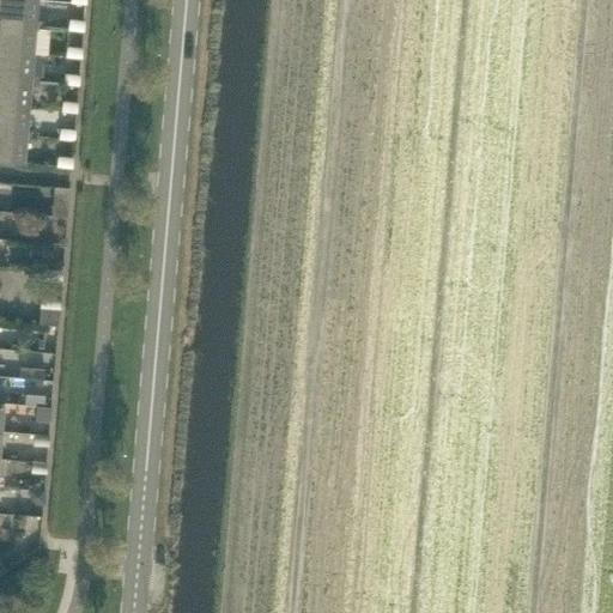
[(36,22),(37,0),(0,0),(0,23),(43,26),(43,23),(36,22)]
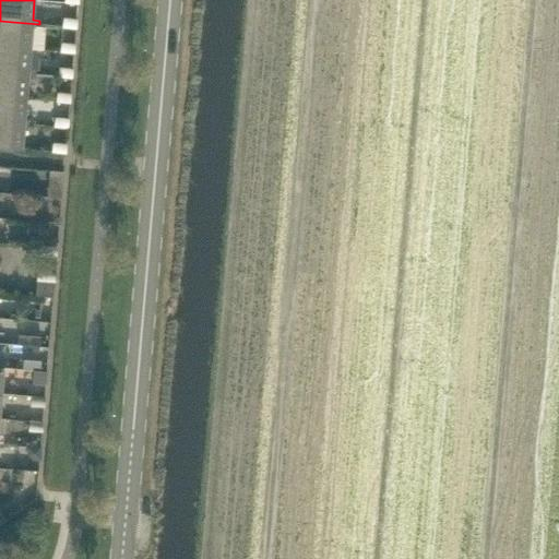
[(75,27),(76,19),(63,18),(62,26),(75,27)]
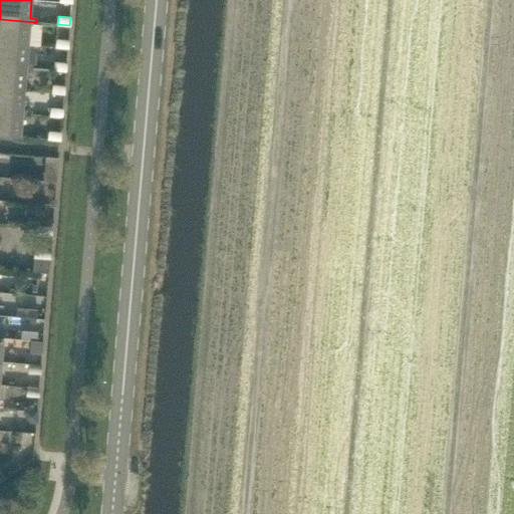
[(0,19),(0,41),(28,44),(39,45),(41,24),(36,24),(36,22),(0,19)]
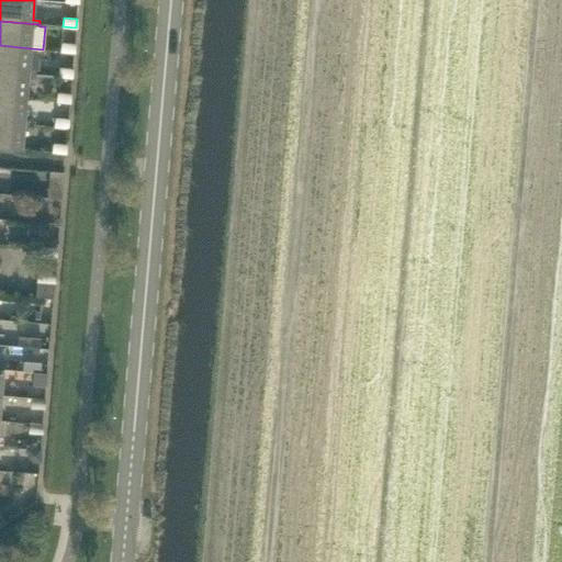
[(74,53),(75,44),(62,43),(60,52),(74,53)]
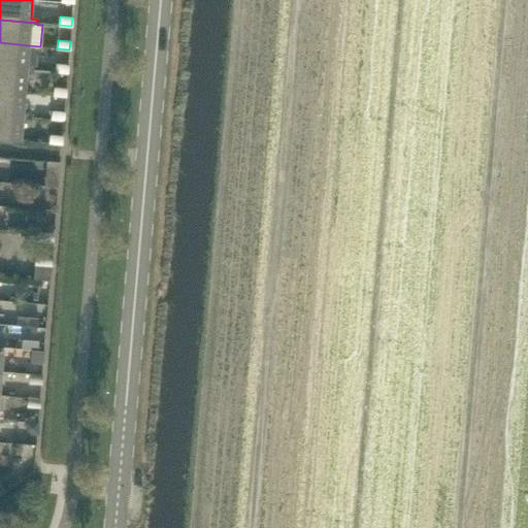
[(27,65),(29,45),(0,42),(0,66),(33,70),(33,66),(27,65)]
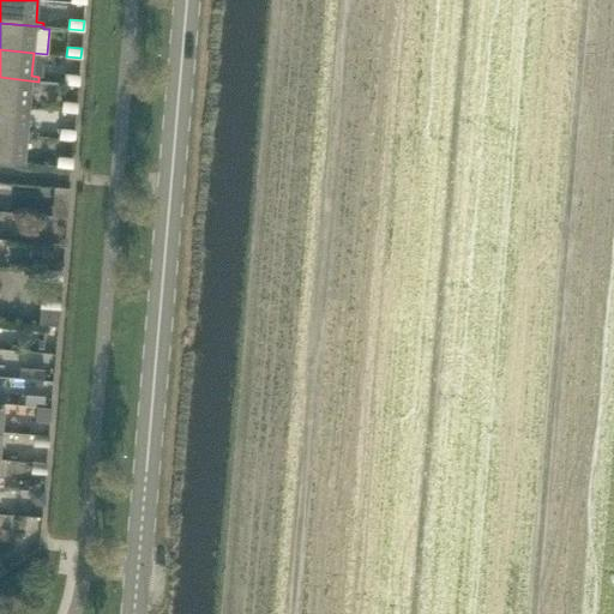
[(78,85),(79,76),(65,74),(64,84),(78,85)]
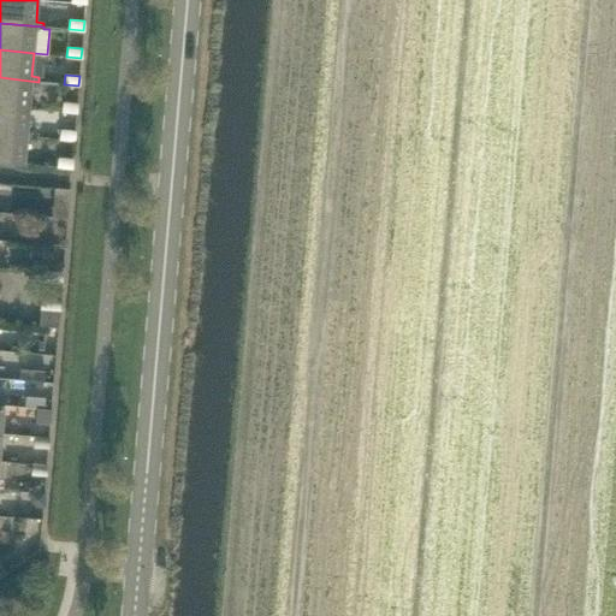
[(39,86),(39,82),(0,77),(0,105),(29,108),(30,86),(39,86)]
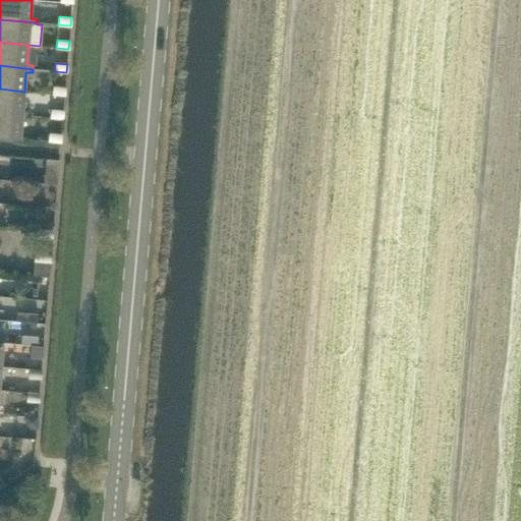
[(65,96),(65,88),(53,85),(52,95),(65,96)]
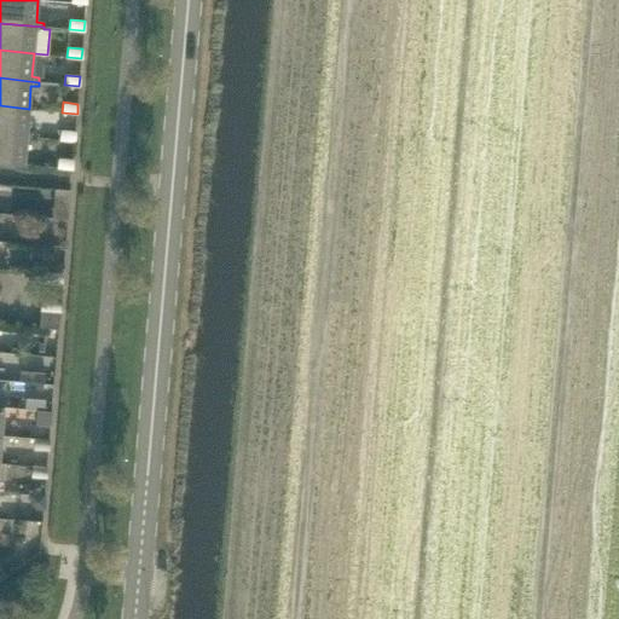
[(27,132),(29,109),(0,105),(0,133),(34,137),(34,132),(27,132)]
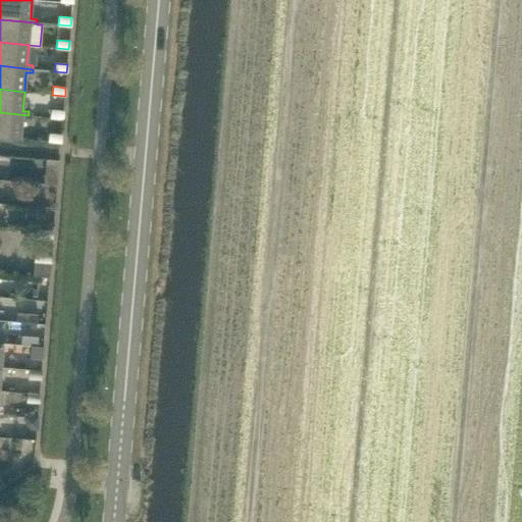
[(63,119),(63,110),(51,109),(50,117),(63,119)]
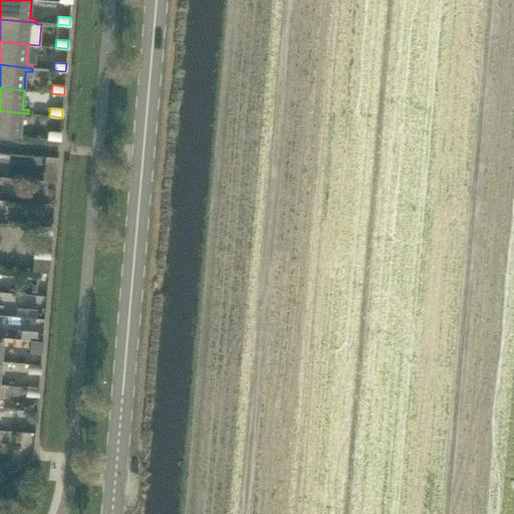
[(28,117),(28,113),(0,110),(0,135),(20,137),(21,116),(28,117)]
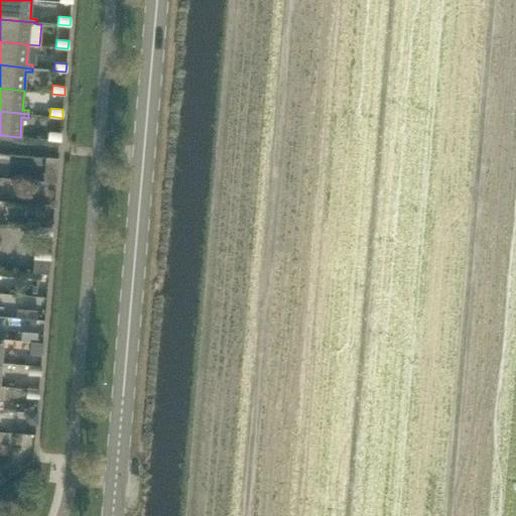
[(60,141),(60,133),(48,132),(48,140),(60,141)]
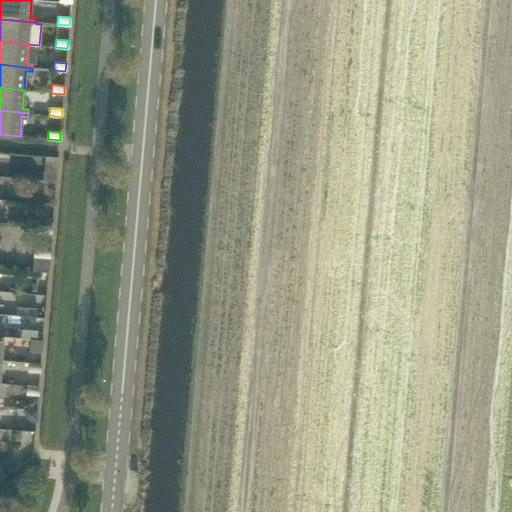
[(46,156),(29,155),(28,164),(45,165),(46,156)]
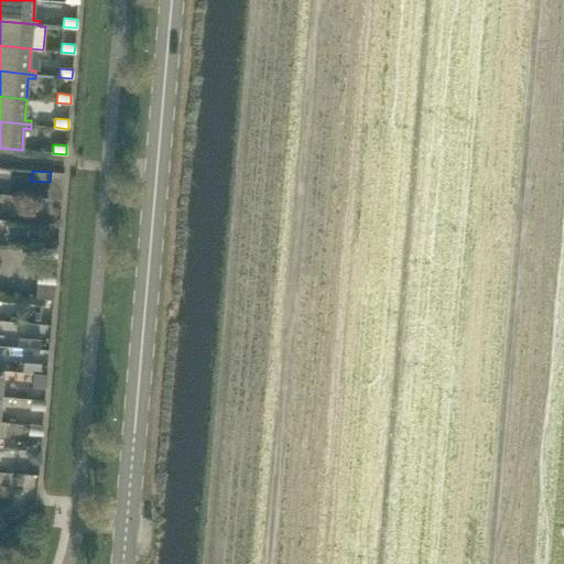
[(49,236),(50,224),(28,221),(26,234),(49,236)]
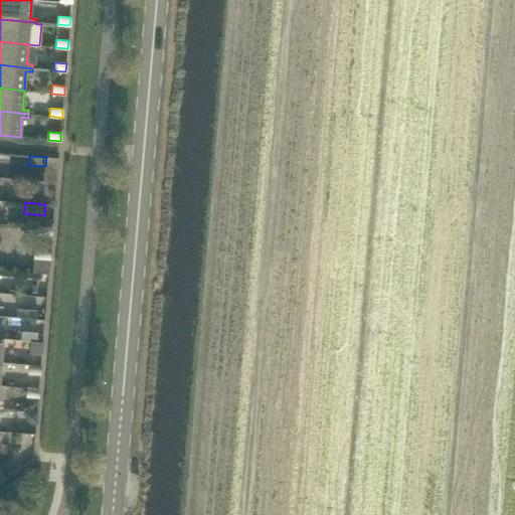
[(51,236),(52,227),(36,226),(35,234),(51,236)]
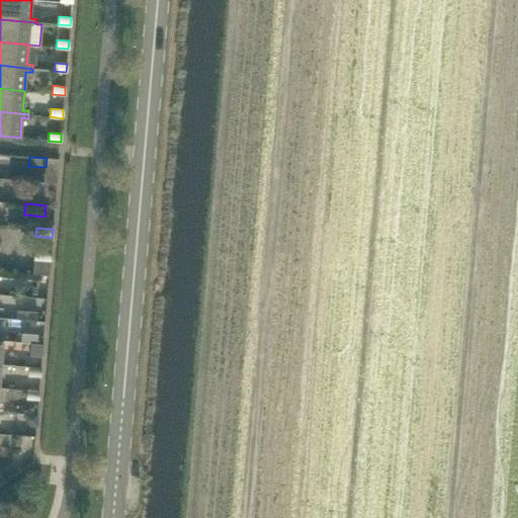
[(51,252),(48,252),(34,250),(33,259),(51,260),(51,252)]
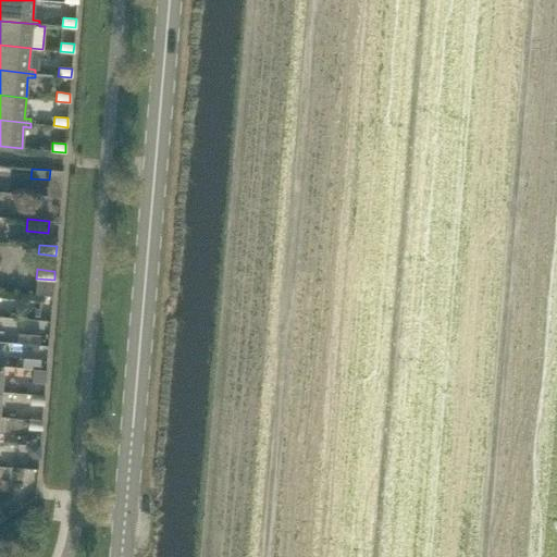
[(46,379),(47,370),(33,369),(33,378),(46,379)]
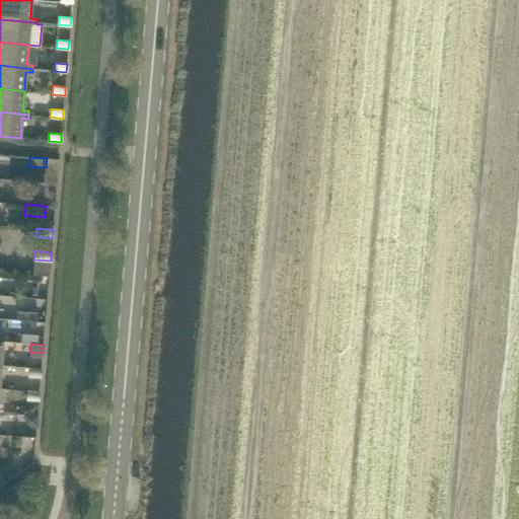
[(41,376),(42,368),(28,367),(28,375),(41,376)]
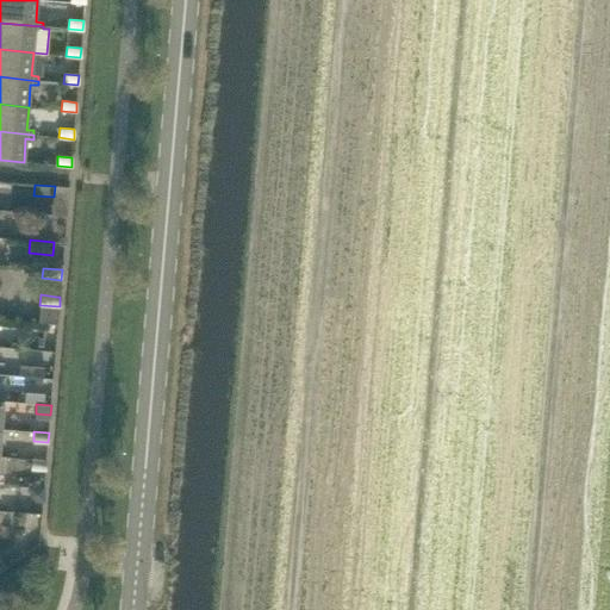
[(45,470),(47,460),(32,459),(31,470),(45,470)]
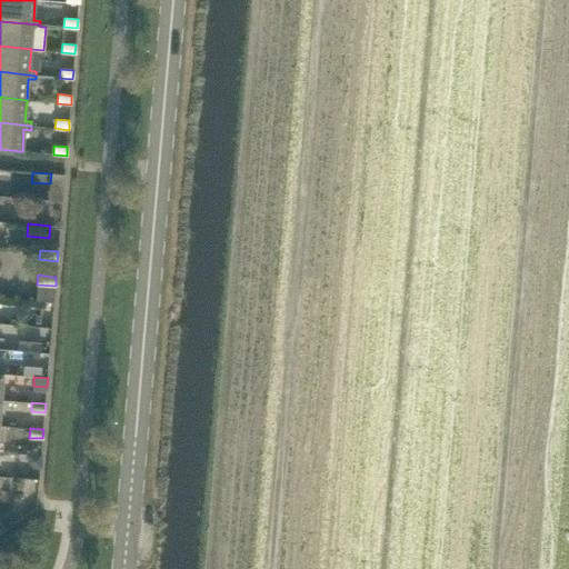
[(40,462),(41,453),(28,452),(27,461),(40,462)]
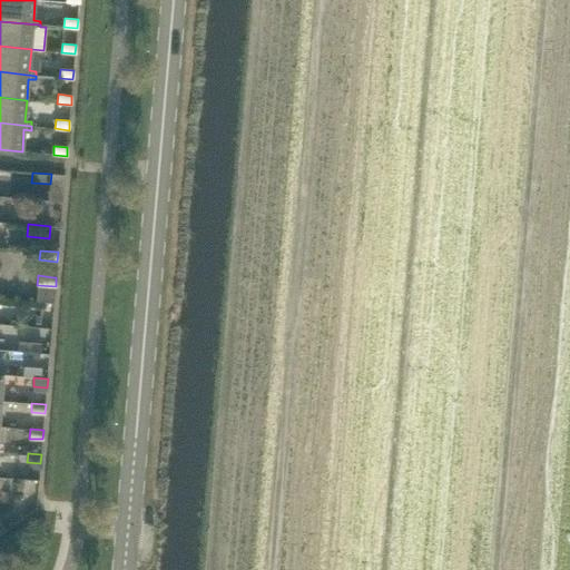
[(38,490),(39,480),(26,479),(25,489),(38,490)]
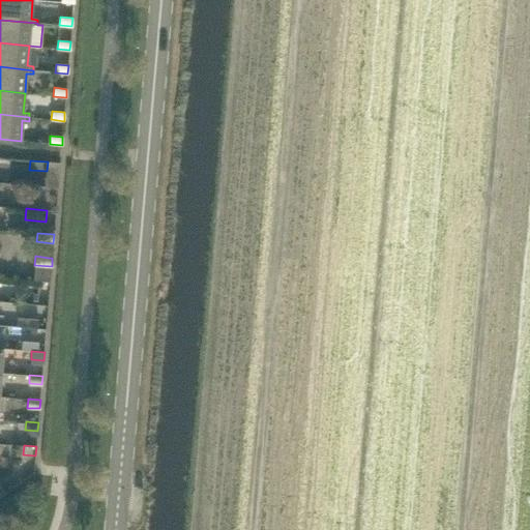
[(97,498),(99,481),(92,480),(90,497),(97,498)]
